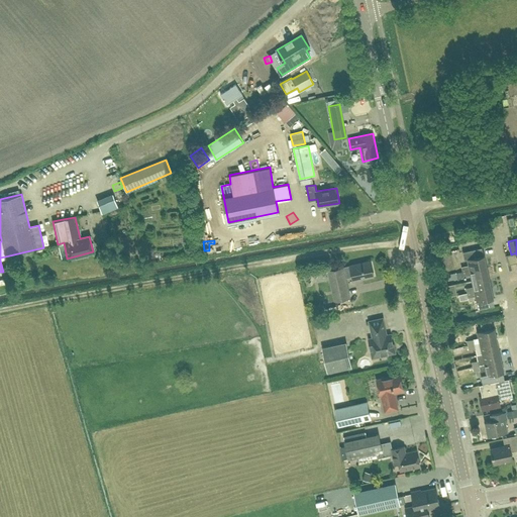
[(484,254),(482,248),(462,252),(464,261),(468,260),(469,265),(461,267),(462,271),(487,266),(484,254)]
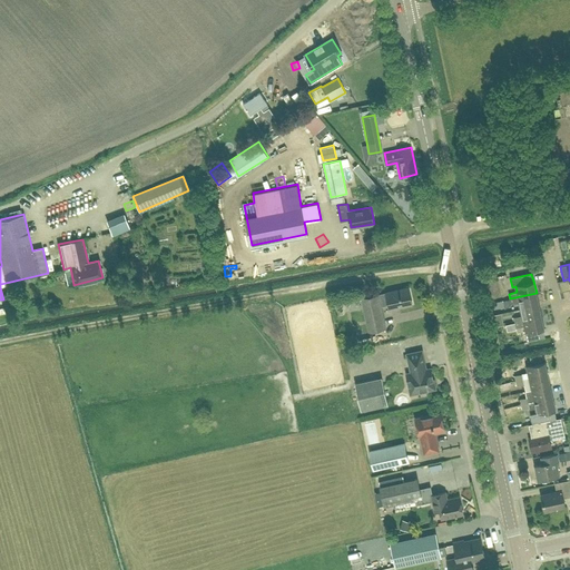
[(390,308),(412,304),(409,287),(386,292),(387,296),(380,297),(379,294),(362,297),(369,331),(385,326),(381,305),(389,304),(390,308)]
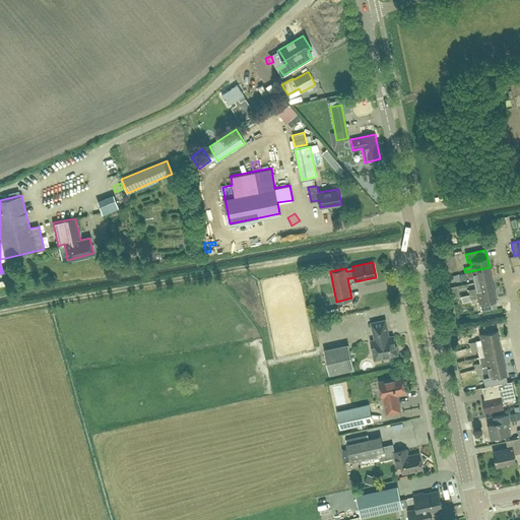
[(473,276),(474,281),(492,278),(490,267),(465,272),(466,277),(473,276)]
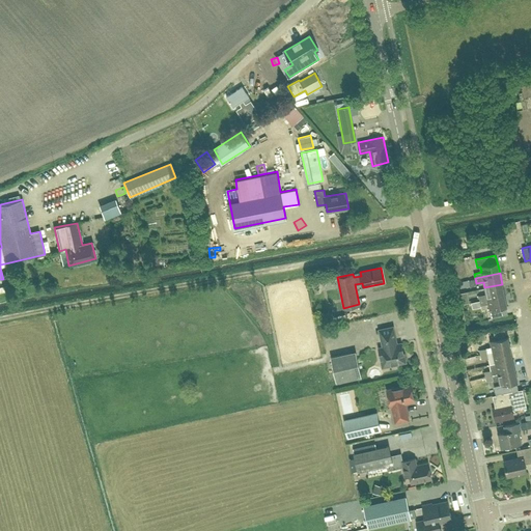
[(504,295),(502,284),(484,287),(485,294),(478,296),(479,301),(504,295)]
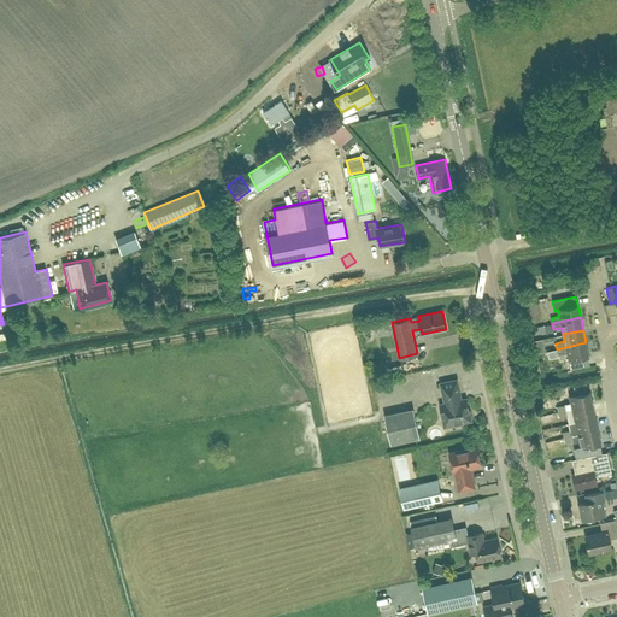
[(579,366),(577,358),(589,356),(586,342),(557,350),(558,354),(566,353),(570,369),(579,366)]
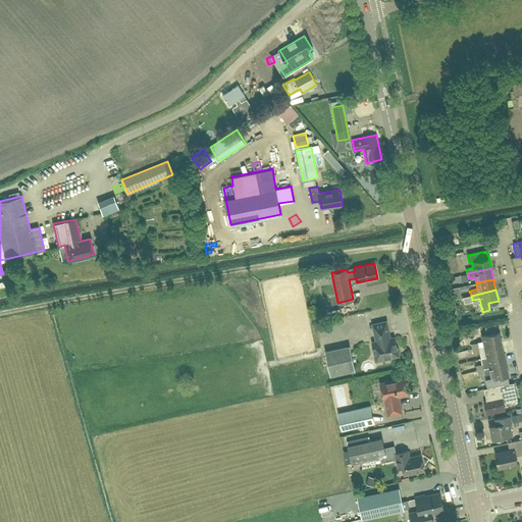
[(372,323),(376,342),(372,343),(374,353),(376,360),(382,359),(399,355),(394,336),(394,337),(389,338),(388,331),(386,320),(372,323)]
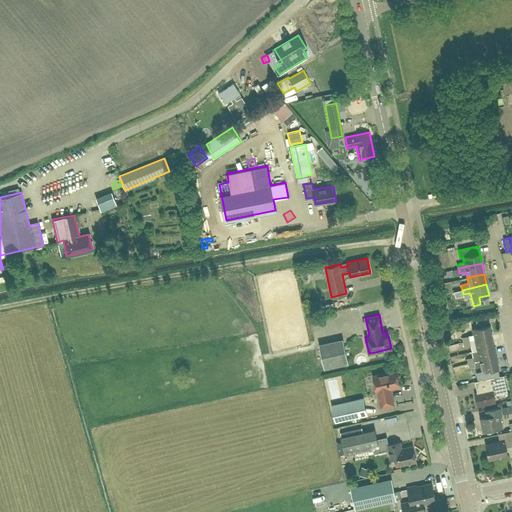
[(475,339),(492,335),(489,325),(472,328),(475,339)]
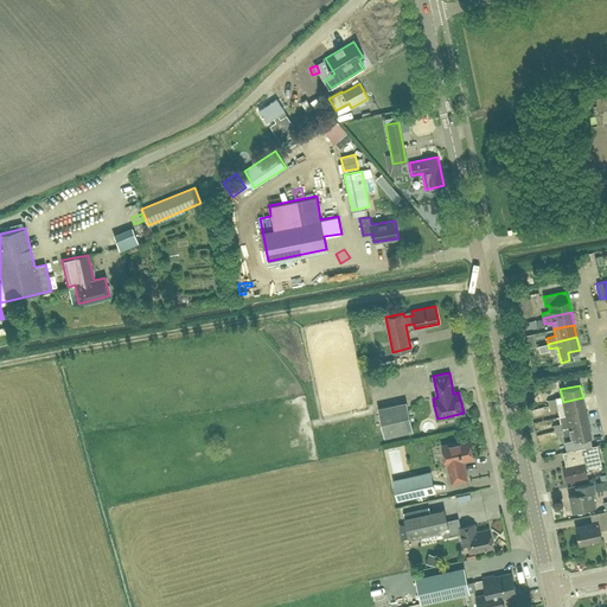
[(586,410),(583,397),(563,402),(566,415),(586,410)]
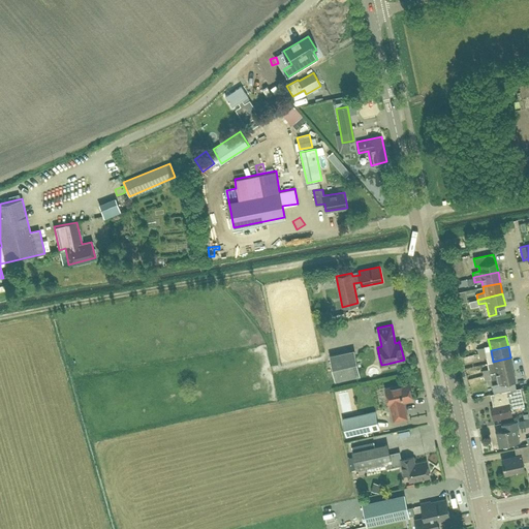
[(354,350),(330,355),(335,380),(360,374),(354,350)]
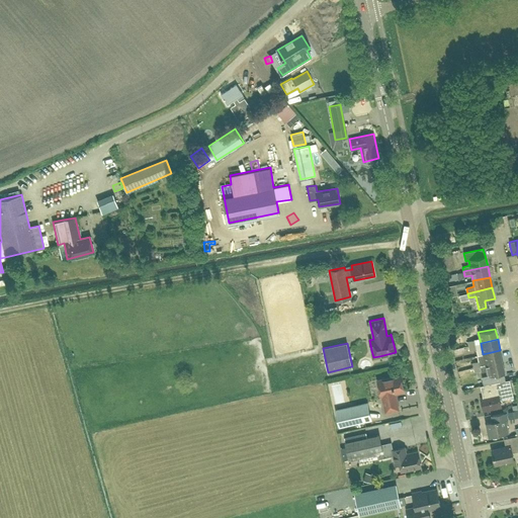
[(502,361),(500,350),(483,354),(478,355),(479,361),(472,362),(473,367),(481,365),(485,364),(502,361)]
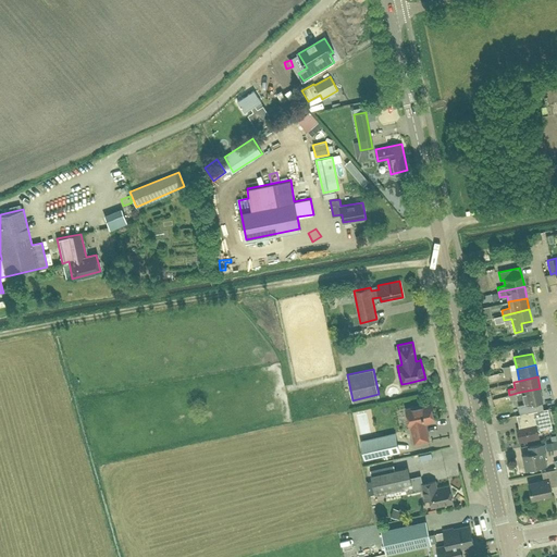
[(517,399),(523,398),(524,404),(527,412),(528,412),(534,411),(532,403),(541,400),(543,399),(540,388),(521,392),(517,393),(509,395),(510,399),(517,398),(517,399)]
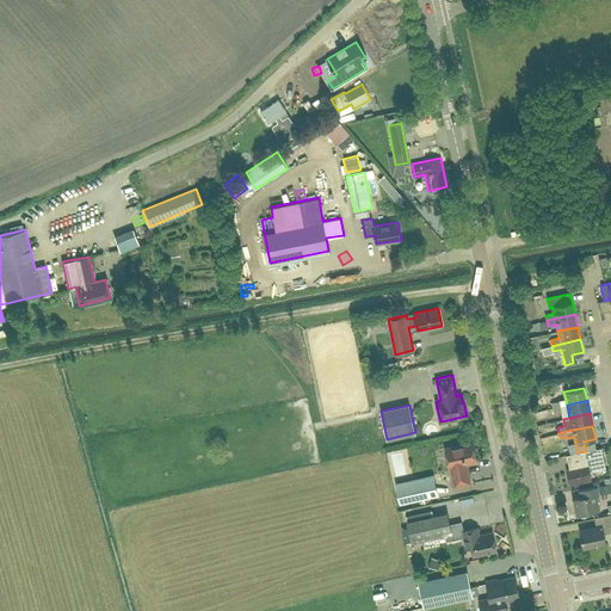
[(470,482),(466,463),(476,461),(471,442),(445,448),(449,467),(450,467),(455,486),(470,482)]
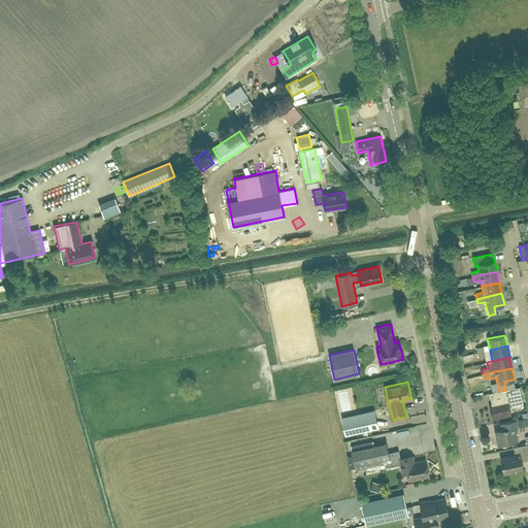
[(492,419),(510,415),(509,407),(523,404),(520,387),(506,390),(500,391),(503,402),(490,405),(492,419)]
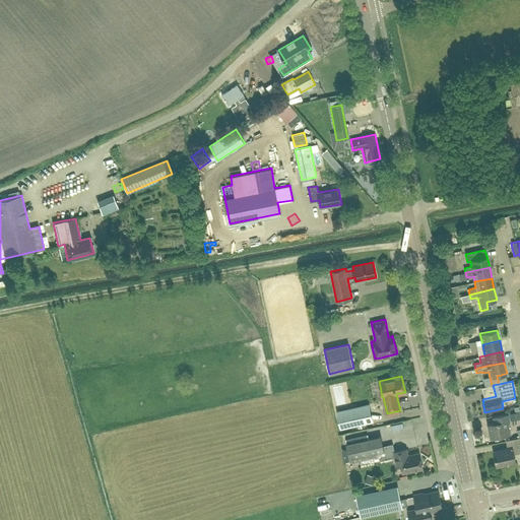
[(341,428),(366,423),(372,421),(368,404),(338,410),(339,416),(341,428)]
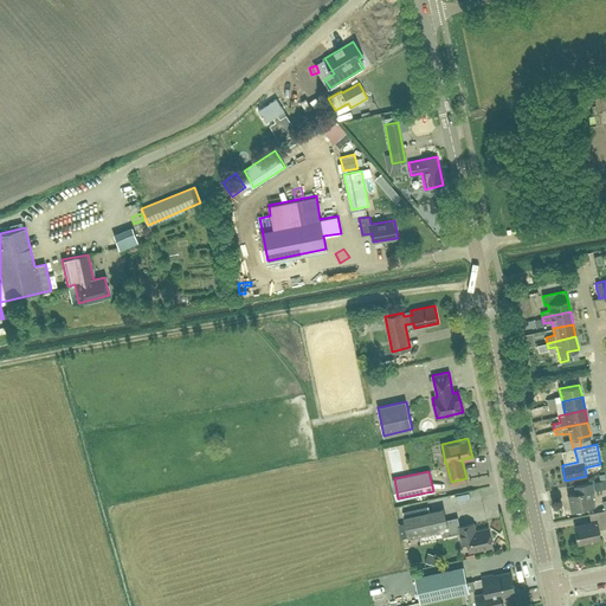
[(592,490),(594,490),(592,482),(575,485),(577,492),(568,495),(572,510),(595,504),(592,490)]
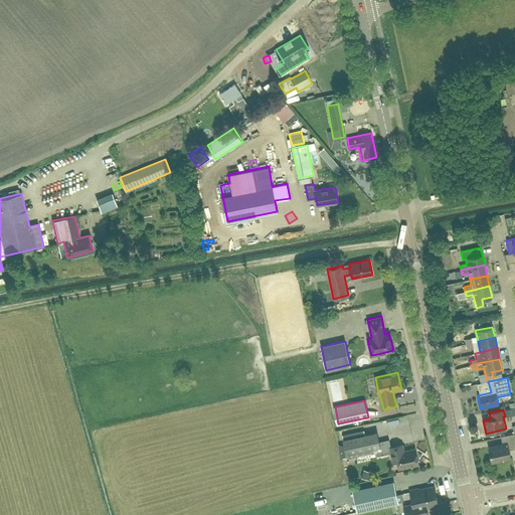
[(392,462),(400,461),(402,468),(418,464),(414,449),(403,451),(402,448),(403,448),(402,445),(390,447),(388,440),(379,443),(376,432),(343,440),(347,457),(357,455),(365,453),(375,451),(376,455),(390,452),(392,462)]
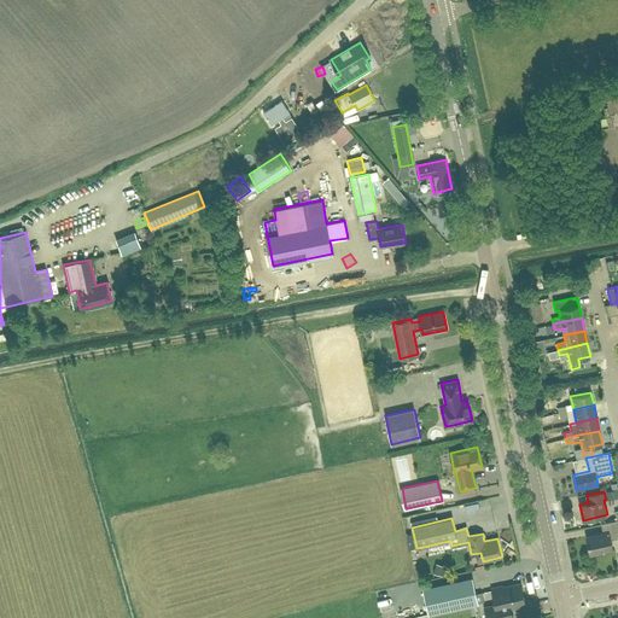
[(611,540),(617,537),(617,519),(602,524),(604,532),(587,536),(590,554),(613,549),(611,540)]
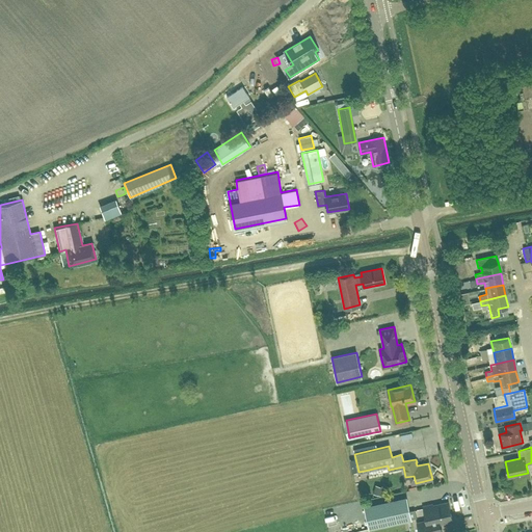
[(365,506),(370,528),(410,520),(405,497),(365,506)]
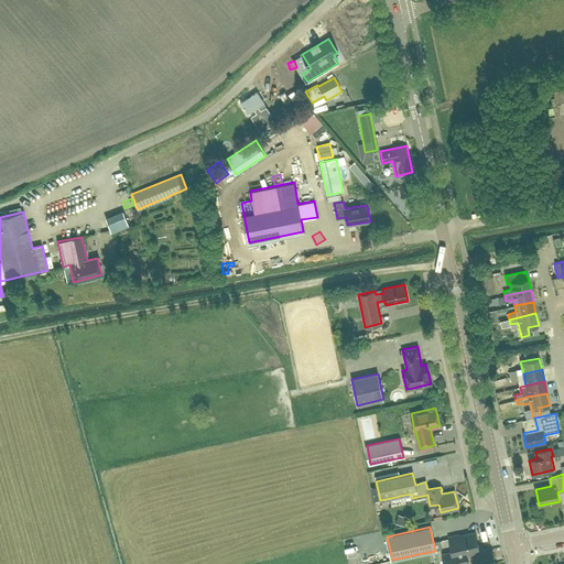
[(468,563),(466,555),(479,552),(475,532),(458,535),(458,534),(448,538),(452,552),(442,554),(443,563),(468,563)]
